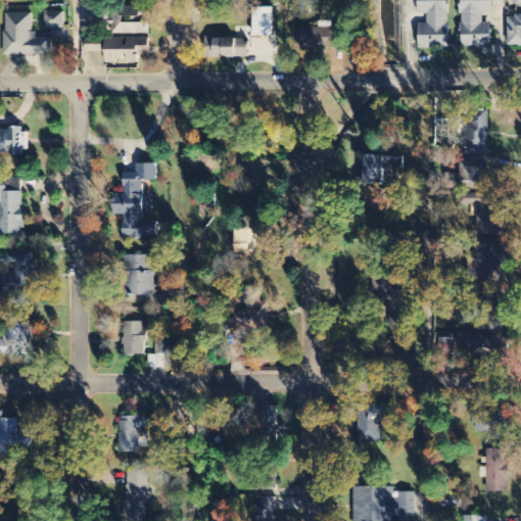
[(447,48),(446,0),(417,0),(417,13),(426,13),(426,22),(417,22),(417,48),(447,48)]
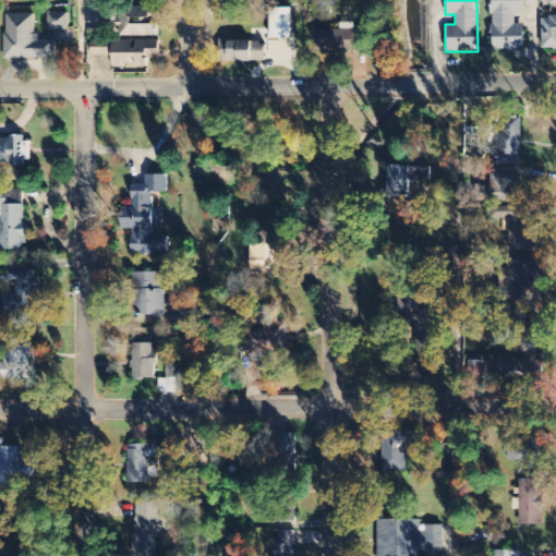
[(522,50),(522,23),(514,23),(514,14),(523,14),(522,0),(491,0),(491,49),(522,50)]
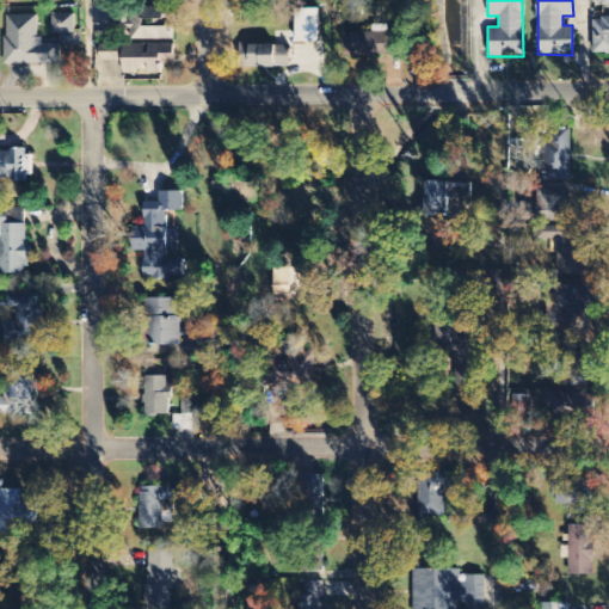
[(162,7),(133,6),(131,37),(172,38),(172,18),(162,18),(162,7)]
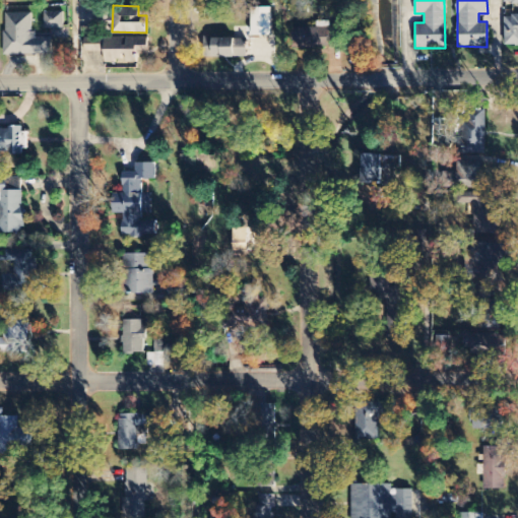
[(250,36),(270,35),(269,6),(250,7),(250,36)]
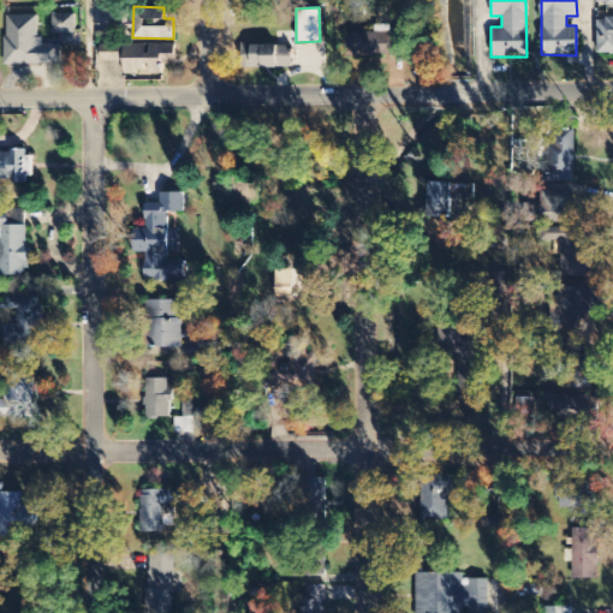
[(75,13),(52,12),(51,33),(73,34),(75,13)]
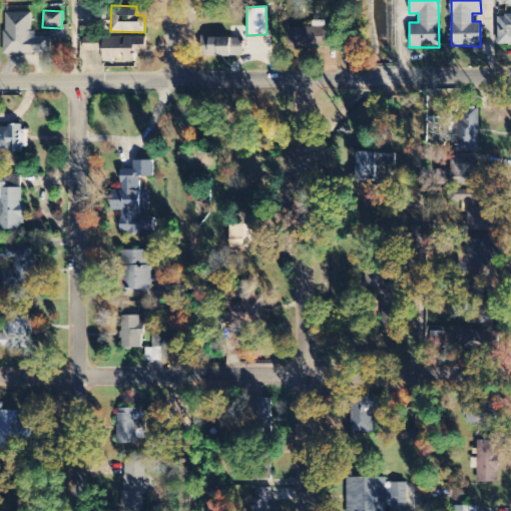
[(4,53),(49,52),(49,36),(32,36),(31,12),(3,12),(4,53)]
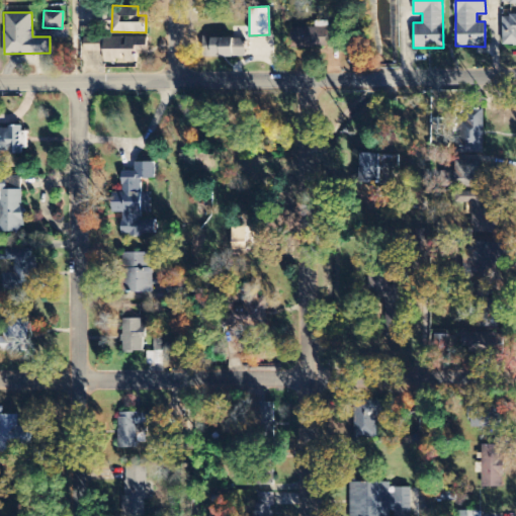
[(502,45),(515,44),(515,14),(502,15),(502,45)]
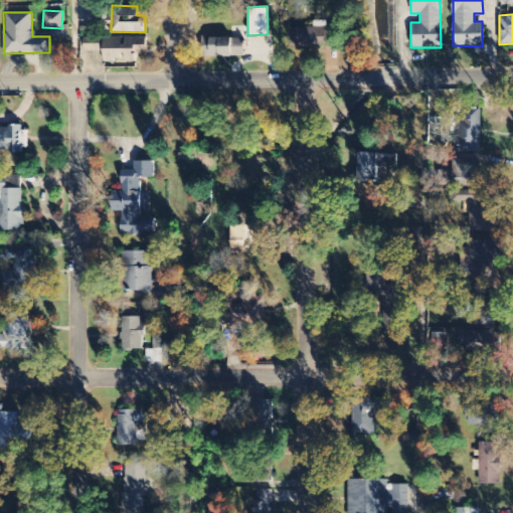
[(135,61),(135,49),(145,49),(146,36),(102,36),(102,60),(135,61)]
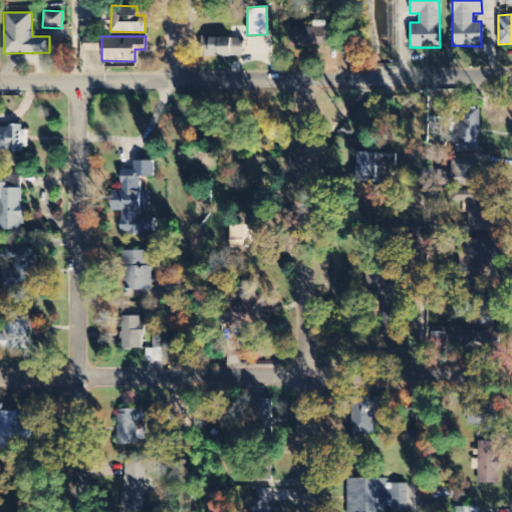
[(200,56),(242,55),(242,36),(199,37),(200,56)]
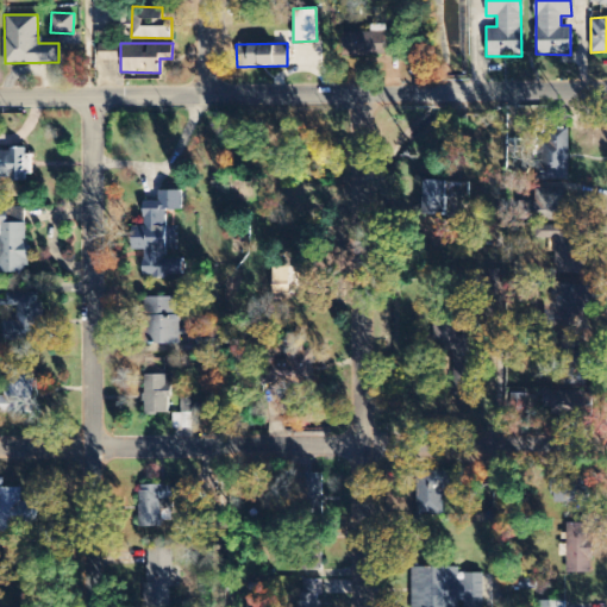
[(568,179),(567,127),(540,127),(542,180),(568,179)]
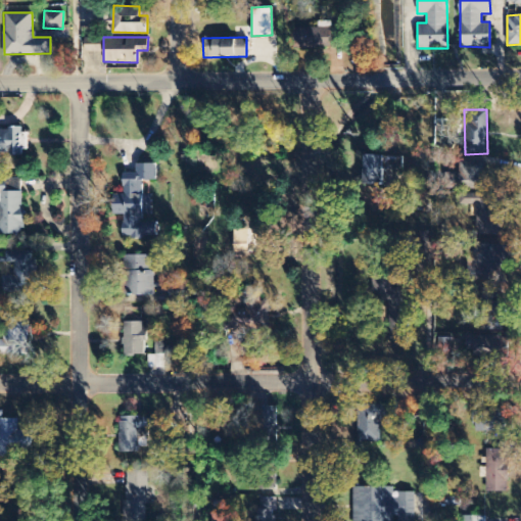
[(0,154),(20,155),(20,149),(26,149),(26,127),(0,126),(0,154)]
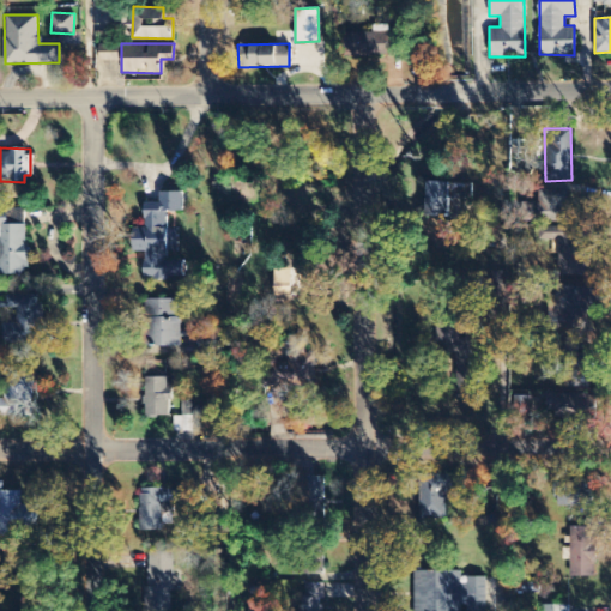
[(448,181),(425,181),(424,215),(447,216),(448,181)]
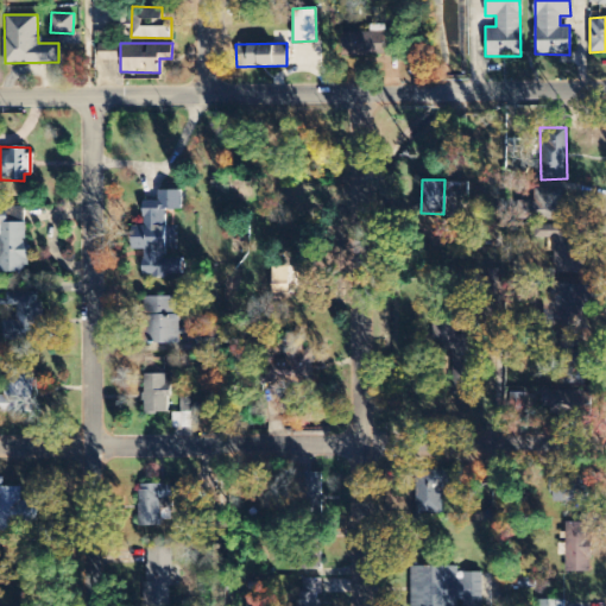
[(563,188),(535,188),(535,219),(563,219),(563,188)]
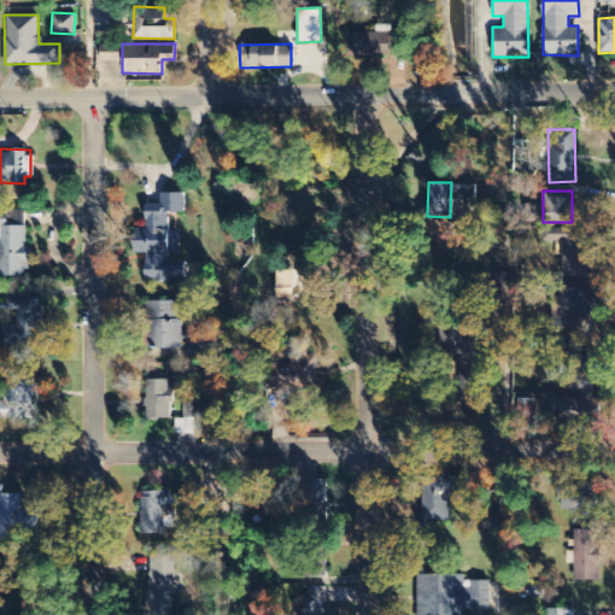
[(145,280),(186,279),(185,259),(168,261),(168,252),(179,252),(179,229),(168,229),(167,212),(183,212),(183,192),(159,193),(159,201),(145,201),(145,228),(134,228),(134,252),(144,252),(145,280)]
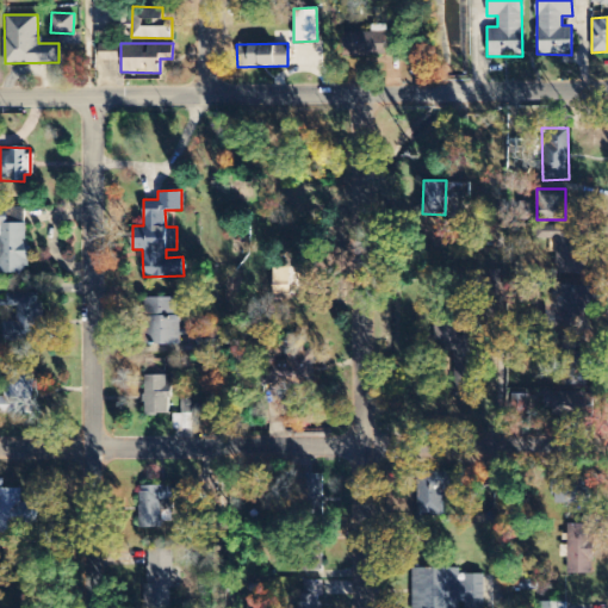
[(25,208),(8,208),(8,216),(0,216),(0,273),(26,272),(25,208)]
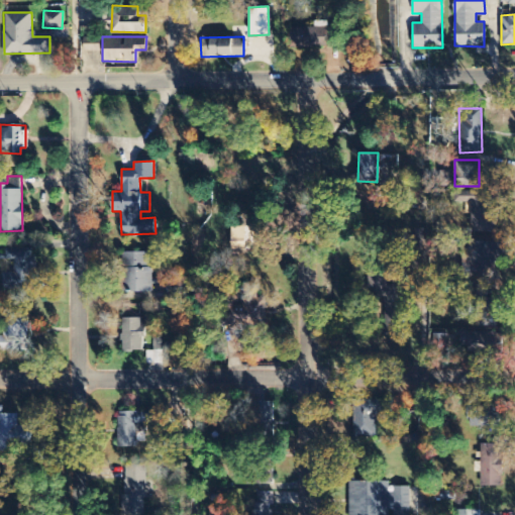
[(494,231),(494,201),(478,201),(478,191),(454,191),(454,218),(471,218),(471,231),(494,231)]
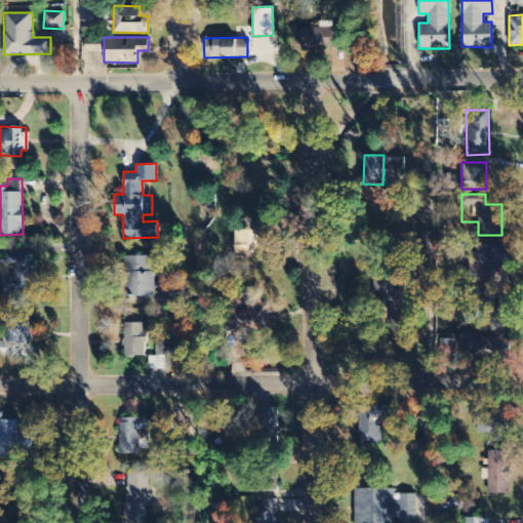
[(503,245),(482,245),(481,267),(480,279),(501,280),(503,245)]
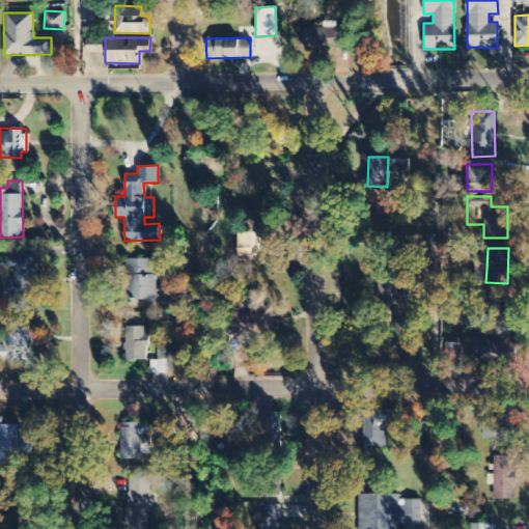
[(0,297),(35,297),(35,254),(4,254),(4,266),(12,266),(12,279),(0,279),(0,297)]
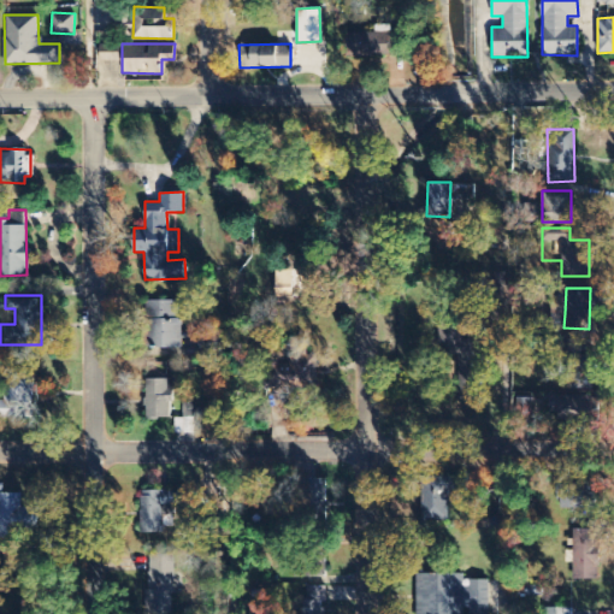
[(179,300),(149,300),(151,347),(181,347),(179,300)]
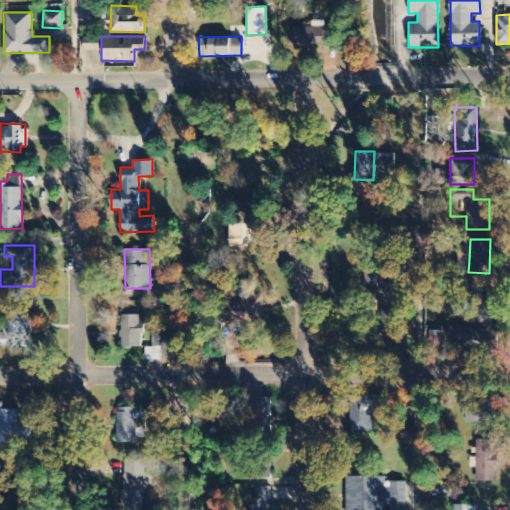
[(218,322),(262,322),(262,293),(252,293),(252,285),(239,285),(239,300),(218,300),(218,322)]
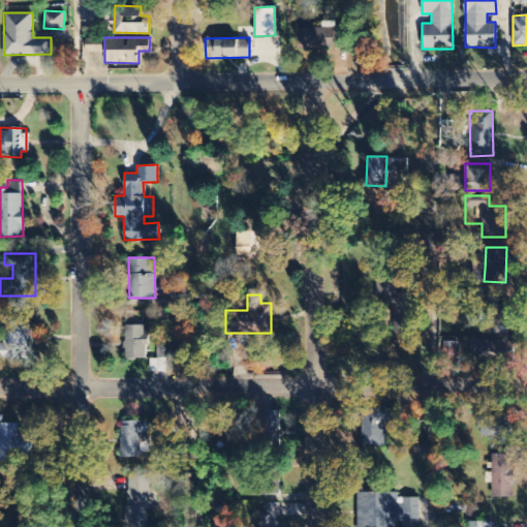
[(2,320),(3,343),(0,342),(0,360),(28,359),(28,320),(2,320)]
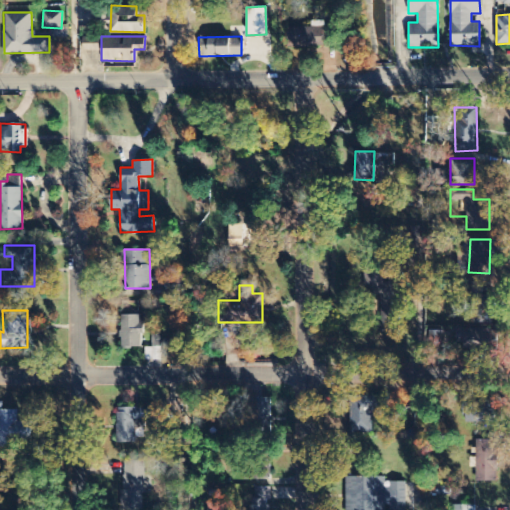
[(120,314),(120,347),(141,348),(142,314),(120,314)]
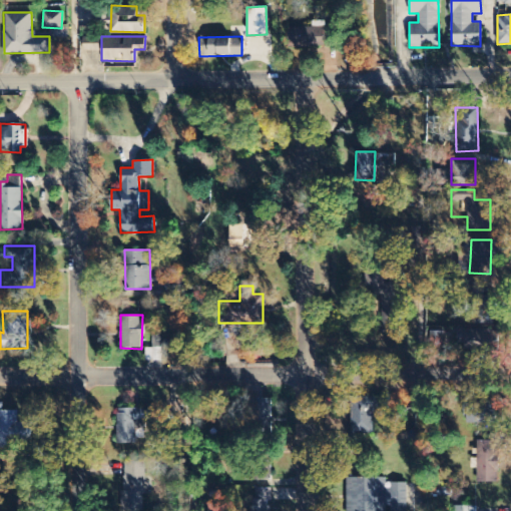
[(497,330),(457,329),(456,351),(497,352),(497,330)]
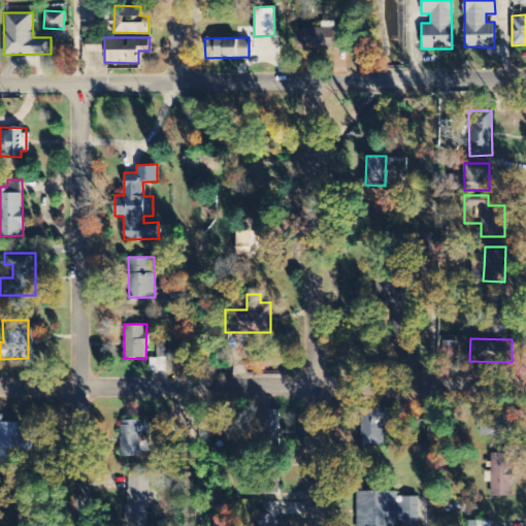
[(361,446),(384,445),(383,428),(404,427),(404,407),(360,409),(361,446)]
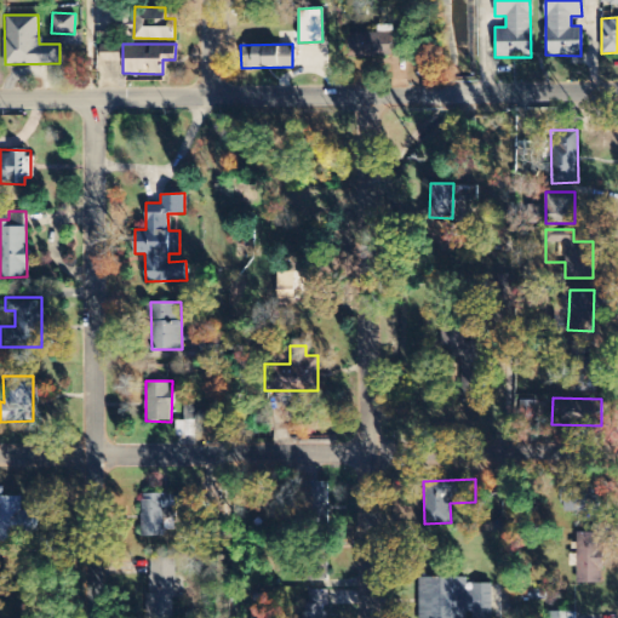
[(327,482),(304,481),(303,518),(327,518),(327,482)]
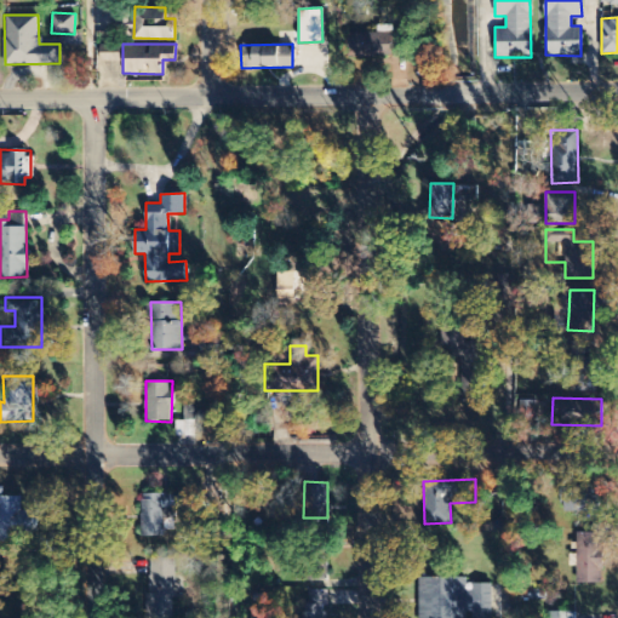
[(598,511),(598,481),(566,481),(565,510),(598,511)]
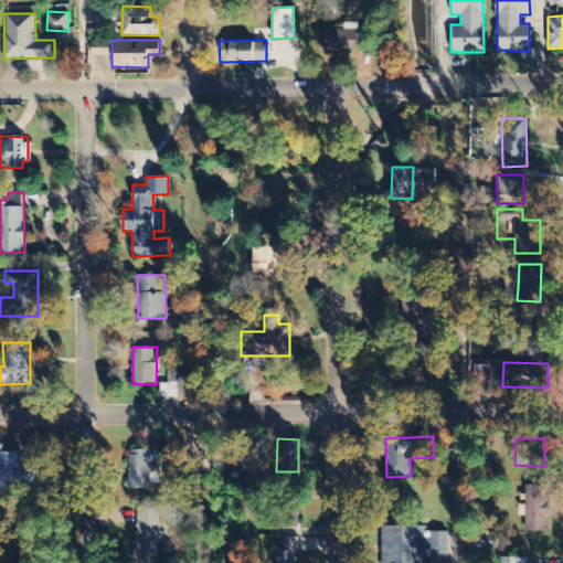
[(0,492),(32,492),(32,464),(19,464),(19,452),(2,452),(2,444),(0,444),(0,492)]
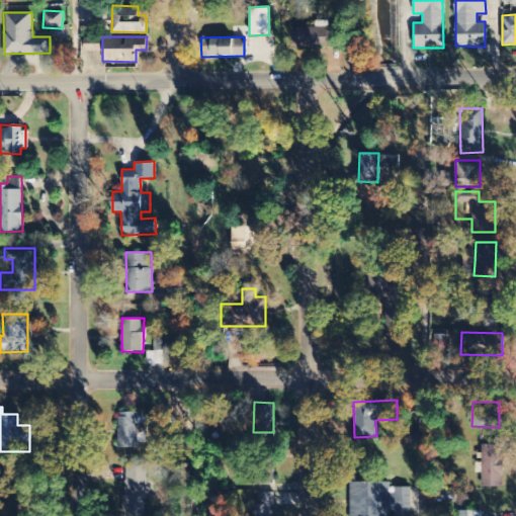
[(117,447),(137,447),(136,433),(147,433),(146,423),(157,423),(157,411),(116,413),(117,447)]
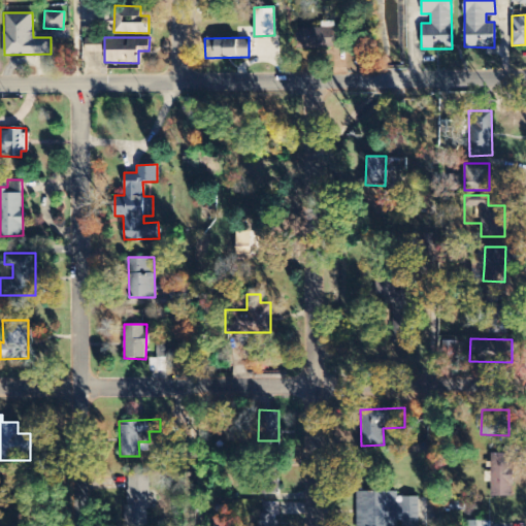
[(489,496),(511,496),(512,453),(491,453),(489,496)]
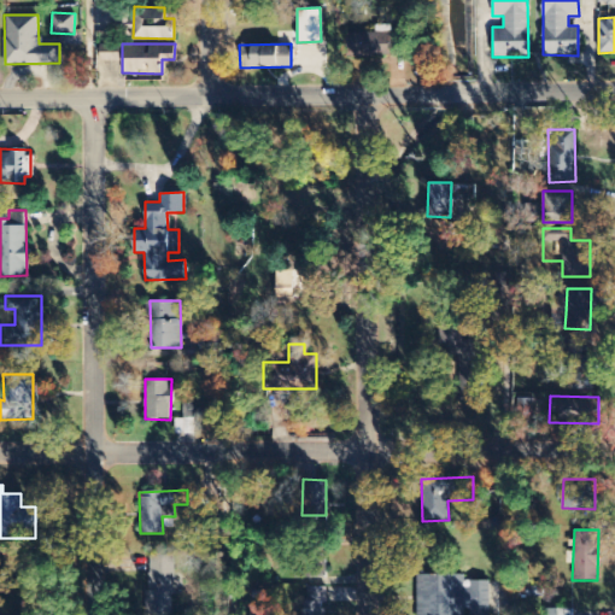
[(173,614),(173,557),(146,556),(146,614),(173,614)]
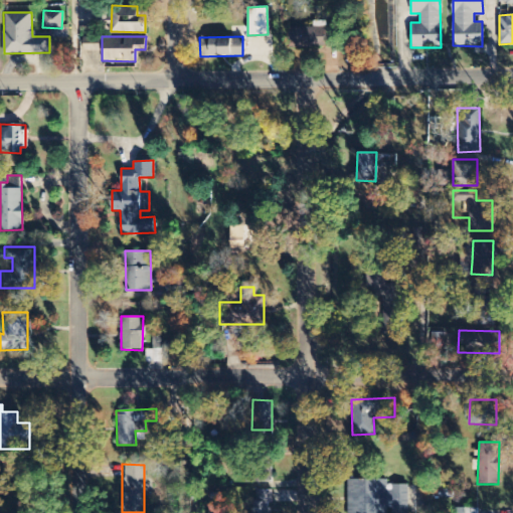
[(406,484),(388,484),(388,479),(346,479),(347,512),(363,512),(362,512),(386,512),(407,512),(406,484)]
